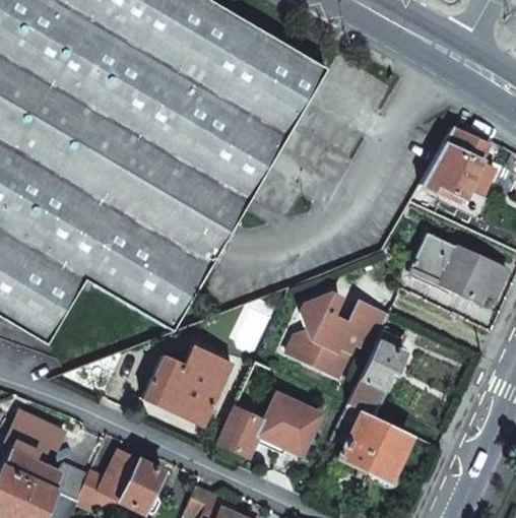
[(329,67),(212,0),(0,0),(0,312),(51,342),(53,340),(89,277),(176,326),(329,67)]
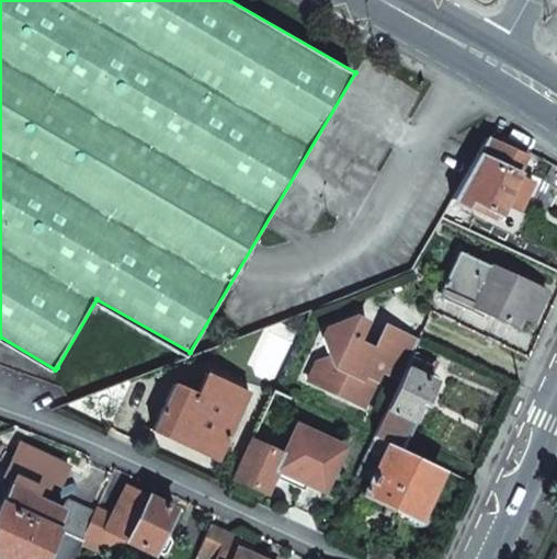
[(532,153),(491,135),(456,196),(474,203),(476,197),(504,210),(509,201),(523,208),(537,179),(523,171),(532,153)]
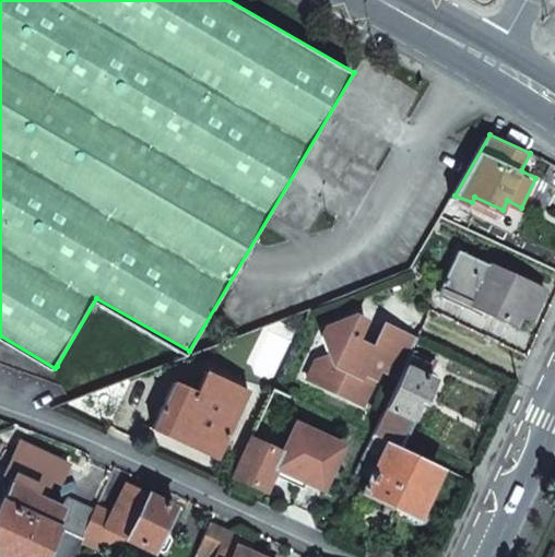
[(548,289),(461,249),(443,287),(519,323),(523,313),(535,319),(548,289)]
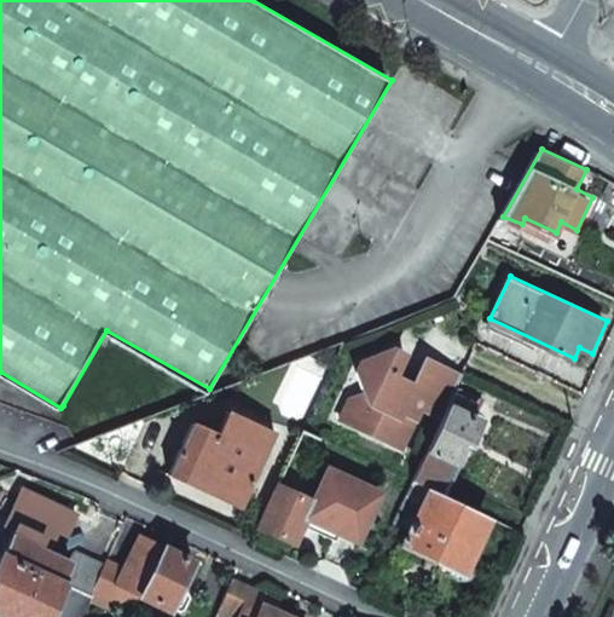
[(417,384),(398,374),(407,352),(395,346),(364,361),(359,372),(368,393),(353,398),(343,419),(404,447),(422,409),(426,401),(447,410),(458,386),(464,375),(428,358),(417,384)]
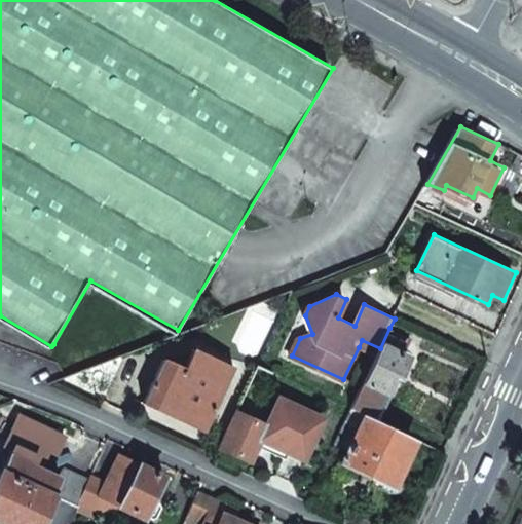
[(418,340),(389,328),(380,348),(377,356),(352,407),(380,420),(387,406),(380,403),(395,374),(401,376),(411,356),(397,348),(399,343),(413,350),(418,340)]
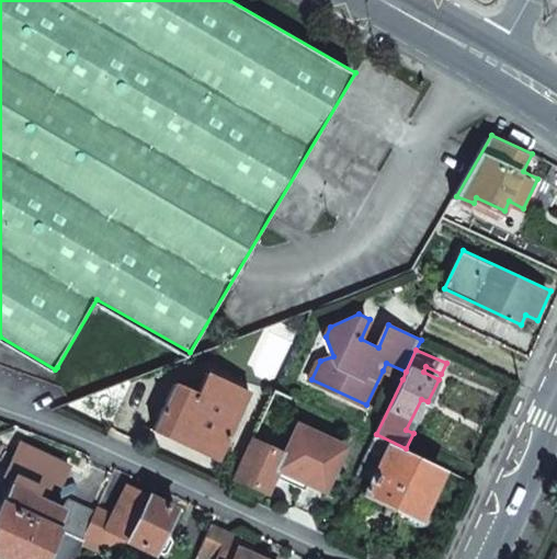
[(383,371),(402,379),(406,372),(386,363),(383,371)]
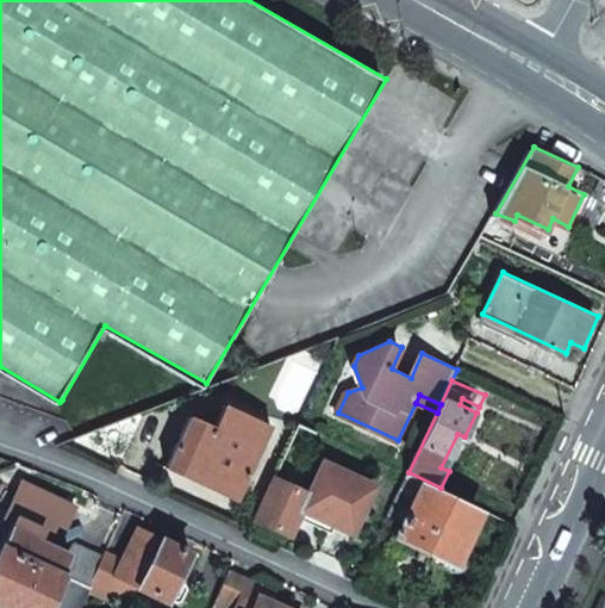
[(275,425),(228,403),(217,426),(193,415),(169,467),(241,500),(275,425)]
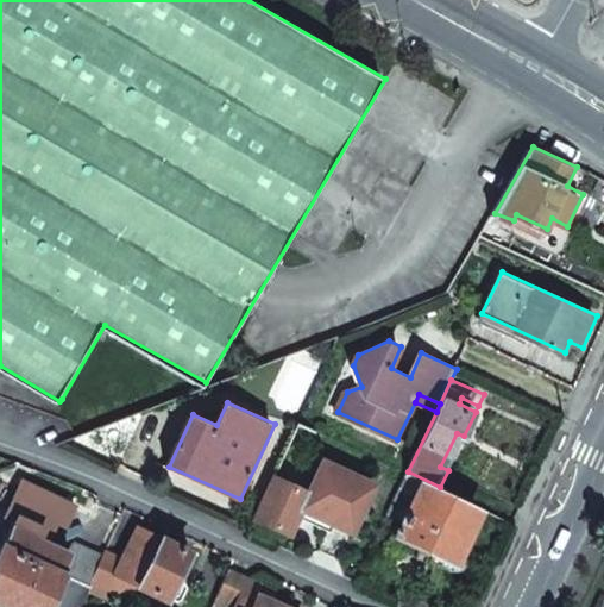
[(457,433),(440,467),(448,470),(464,436),(457,433)]
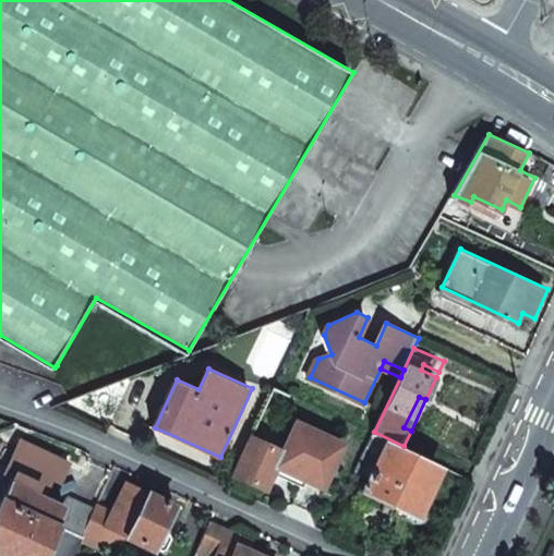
[(279,466),(326,486),(347,443),(299,421),(286,451),(279,466)]
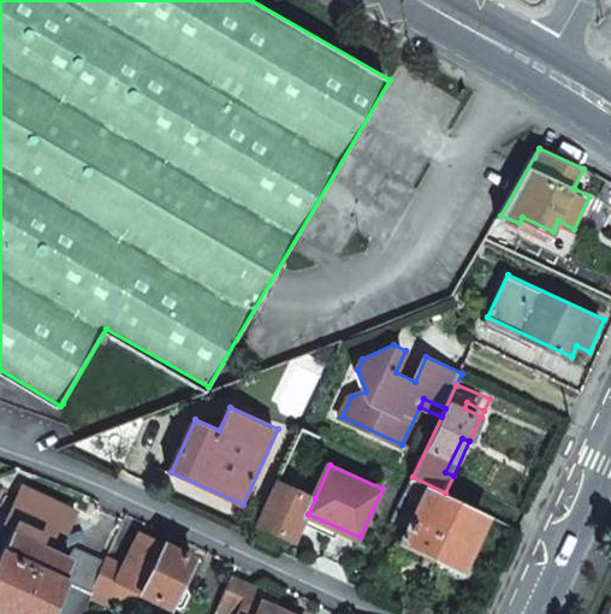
[(445,493),(413,477),(393,519),(411,527),(403,543),(463,572),(478,539),(462,532),(474,506),(445,493)]
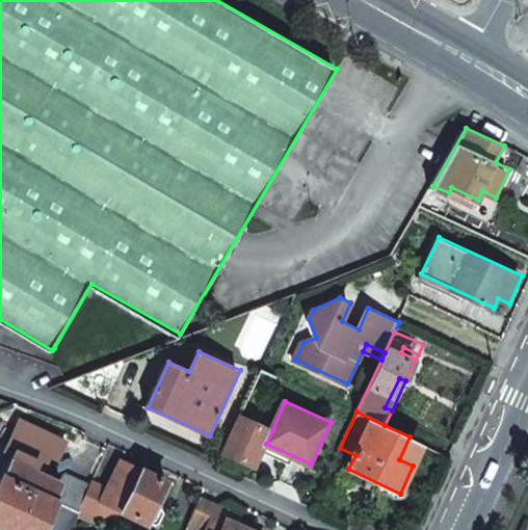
[(257,466),(266,444),(272,430),(242,416),(226,451),(257,466)]
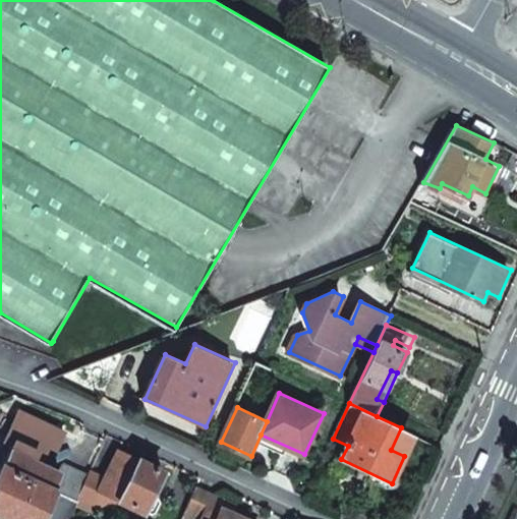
[(15,450),(0,442),(0,463),(4,465),(79,501),(92,474),(66,463),(62,471),(44,463),(48,455),(18,442),(15,450)]
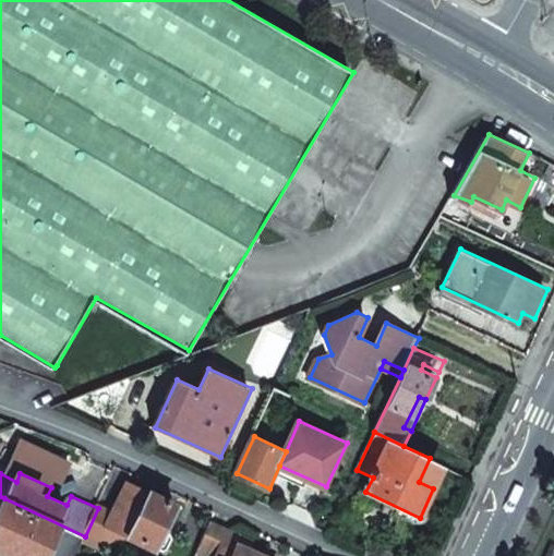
[(149,490),(129,481),(115,510),(99,504),(98,508),(85,536),(84,540),(106,550),(109,542),(121,548),(127,534),(156,547),(157,545),(166,550),(173,533),(165,529),(178,503),(149,490)]
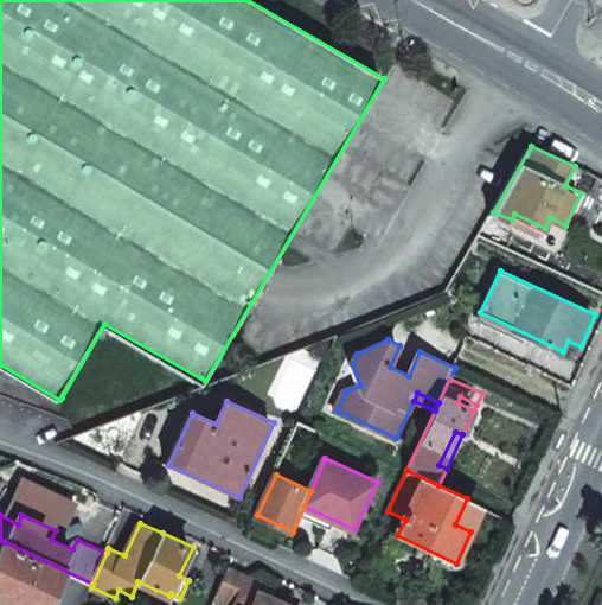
[(93,584),(5,542),(0,551),(0,599),(12,604),(47,604),(51,600),(61,604),(82,604),(91,587),(93,584)]
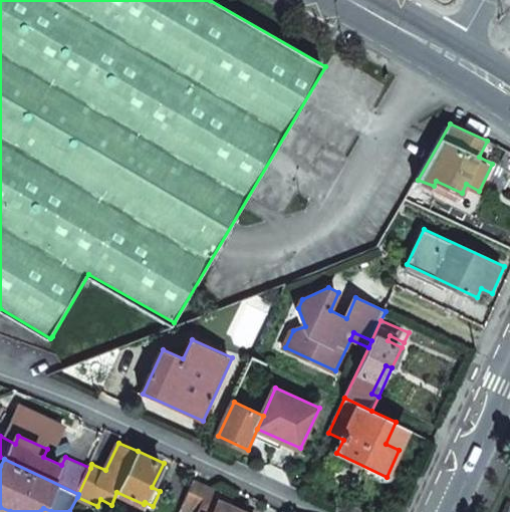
[(247,511),(231,504),(222,500),(225,494),(211,487),(196,479),(183,507),(192,511),(247,511)]
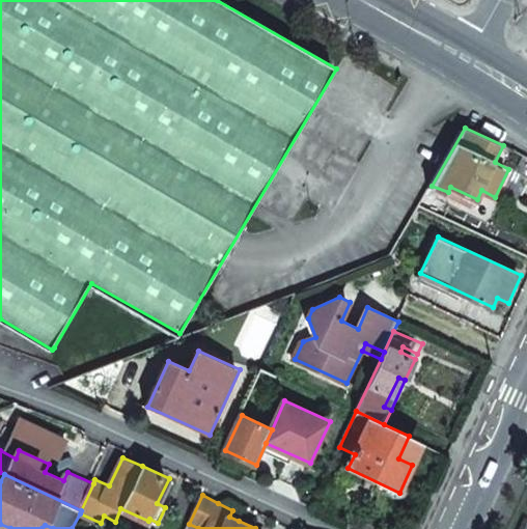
[(242,513),(232,510),(229,517),(239,521),(242,513)]
